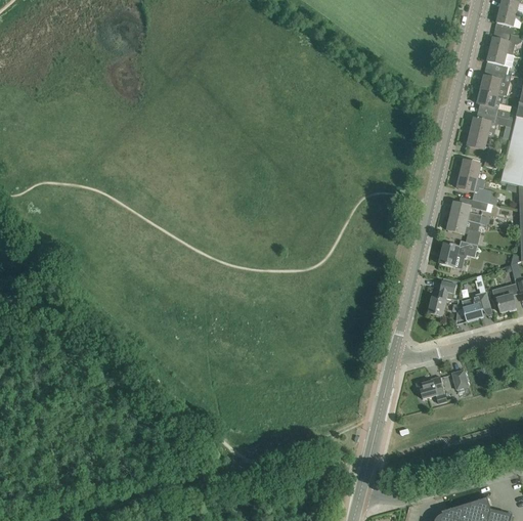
[(522,2),(522,0),(502,0),(499,9),(515,13),(518,1),(522,2)]
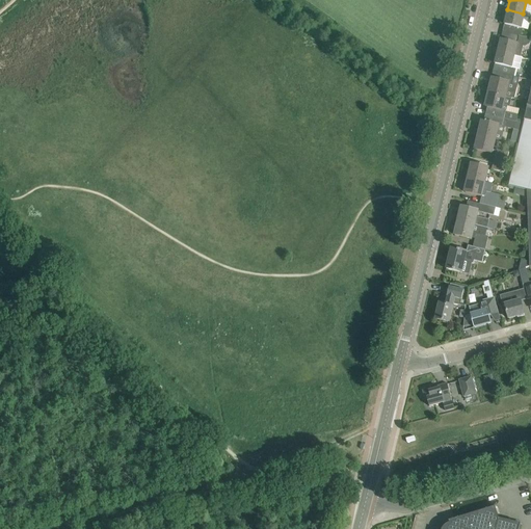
[(523,14),(507,9),(505,22),(504,21),(503,24),(509,26),(508,30),(521,33),(522,26),(521,25),(523,14)]
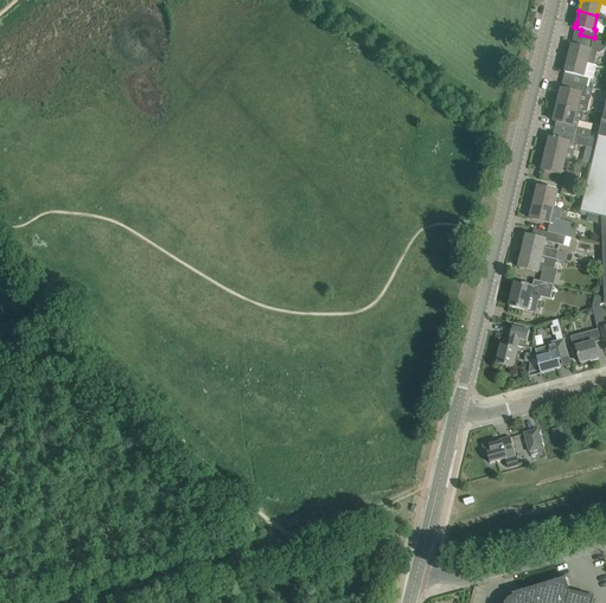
[(598,51),(604,47),(605,42),(580,34),(578,40),(572,39),(571,43),(572,43),(568,56),(593,62),(595,50),(598,51)]
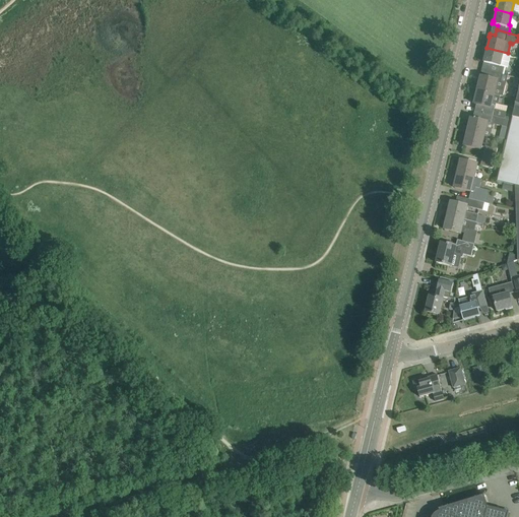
[(502,52),(487,48),(483,59),(482,59),(482,62),(488,64),(487,68),(502,72),(504,65),(499,63),(502,52)]
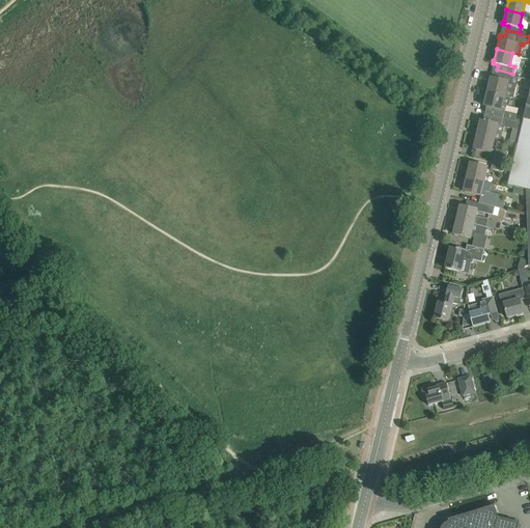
[(504,93),(507,80),(523,84),(525,77),(512,74),(497,70),(496,77),(491,76),(487,90),(504,93)]
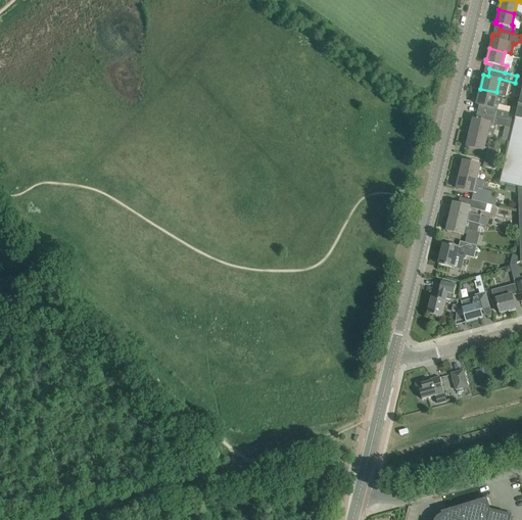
[(476,109),(507,116),(510,104),(501,102),(497,101),(496,103),(493,102),(496,92),(480,89),(476,102),(478,102),(476,109)]
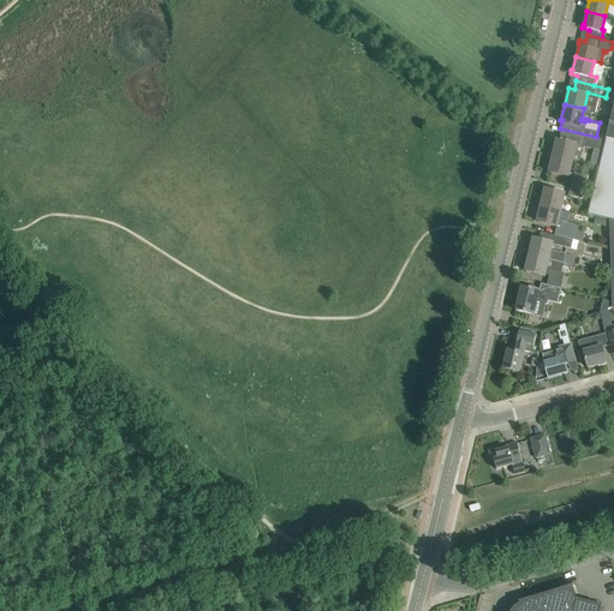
[(603,137),(603,139),(601,148),(602,149),(588,211),(608,216),(613,217),(613,111),(612,111),(604,137),(603,137)]
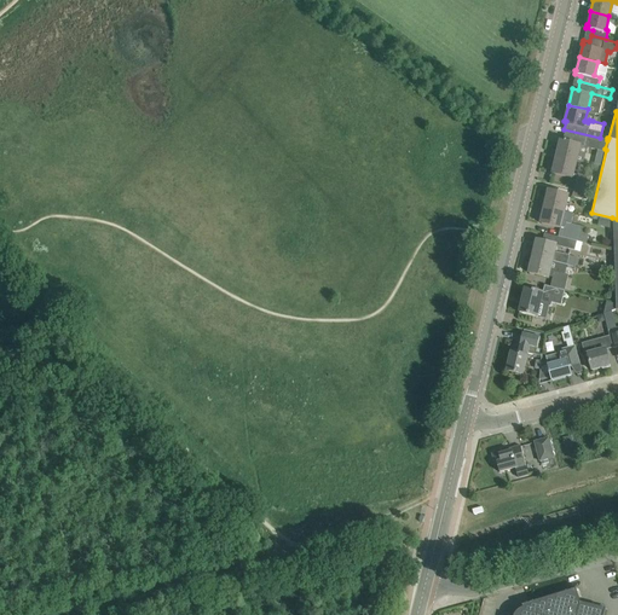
[(556,155),(576,160),(576,158),(582,160),(585,145),(605,149),(607,140),(600,138),(564,129),(562,139),(560,138),(556,155)]
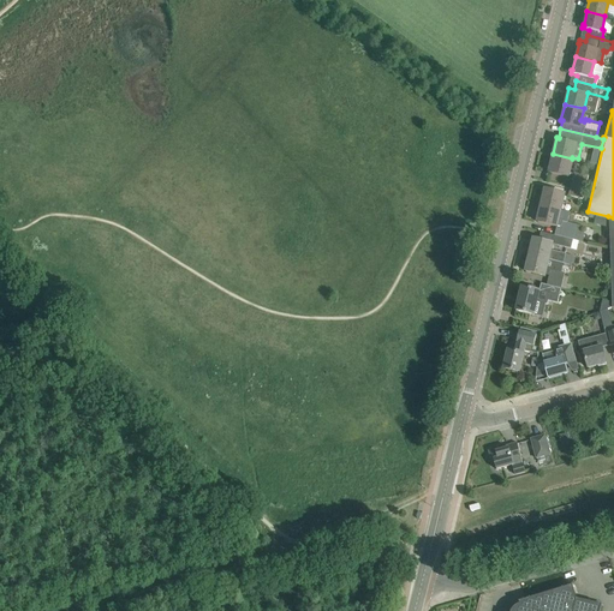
[(572,159),(553,154),(548,169),(567,174),(568,173),(572,174),(570,184),(584,187),(588,173),(573,169),(573,171),(568,169),(572,159)]
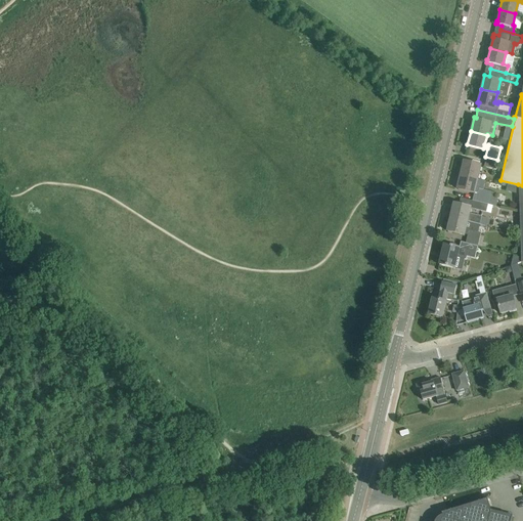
[(497,160),(485,157),(483,164),(495,167),(497,160)]
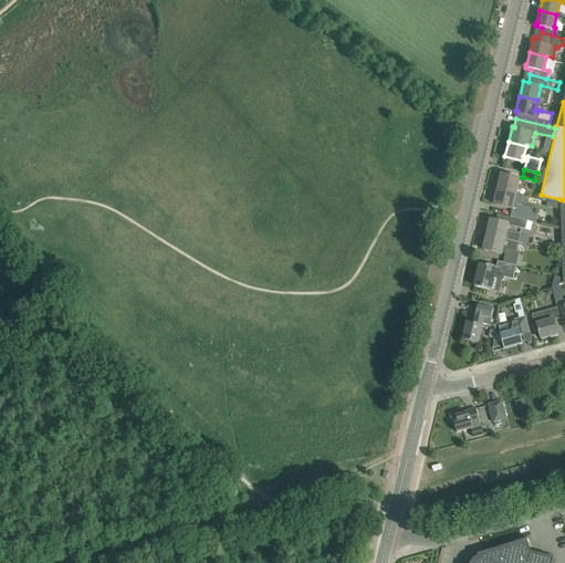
[(501,171),(498,187),(515,191),(519,176),(501,171)]
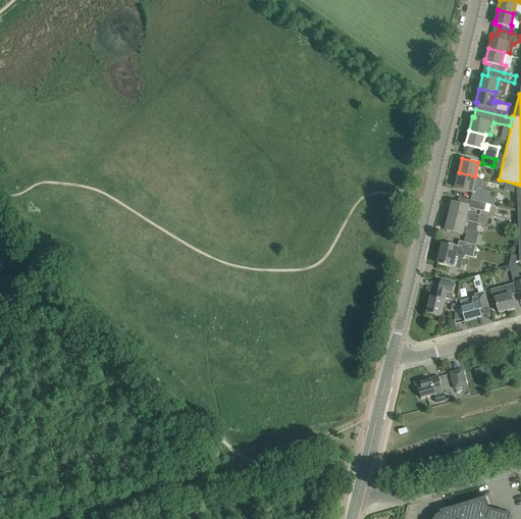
[(475,176),(459,172),(456,186),(472,190),(475,176)]
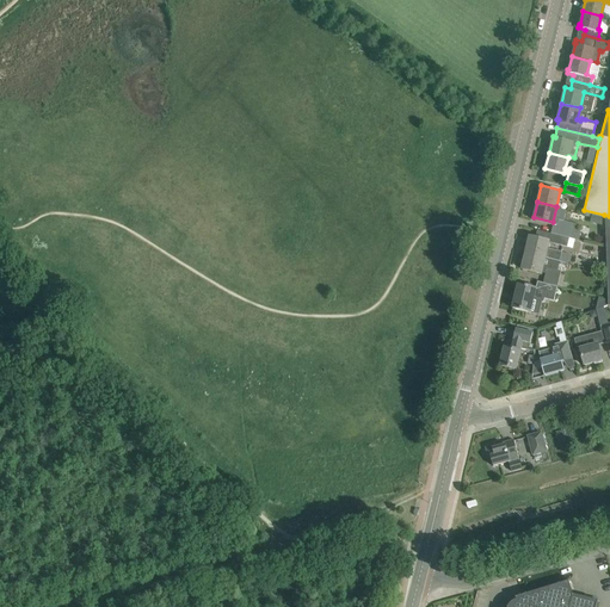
[(558,217),(554,231),(568,235),(578,237),(578,235),(589,237),(590,230),(577,228),(578,222),(558,217)]
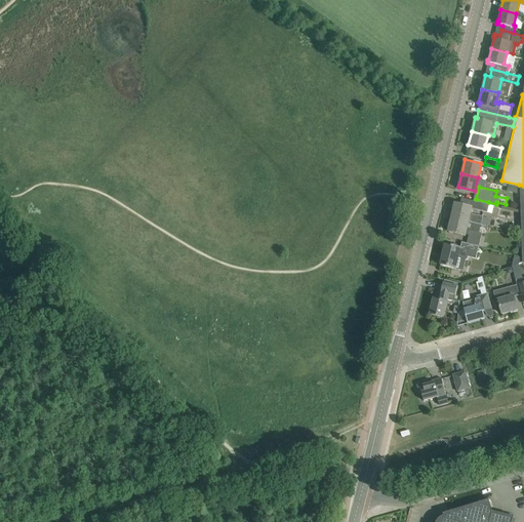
[(488,202),(476,199),(473,198),(471,205),(486,209),(488,202)]
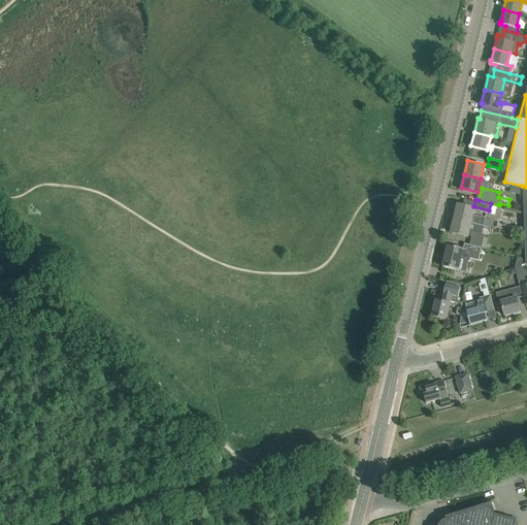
[(472,212),(473,206),(457,202),(454,217),(483,224),(490,226),(492,218),(472,212)]
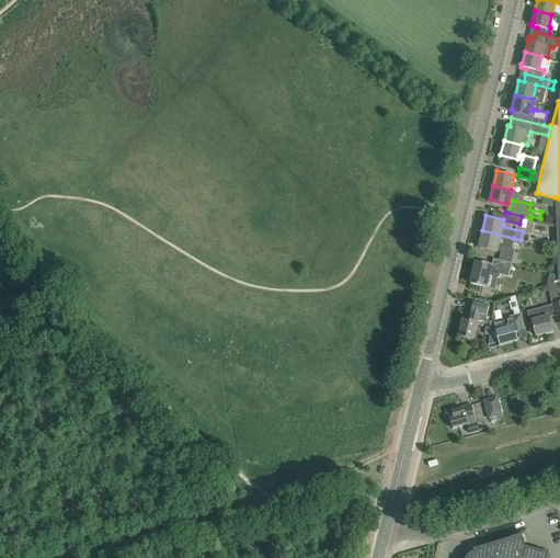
[(513,238),(482,230),(479,246),(496,249),(496,248),(500,249),(498,258),(511,261),(515,261),(517,251),(514,251),(514,248),(511,247),(513,238)]
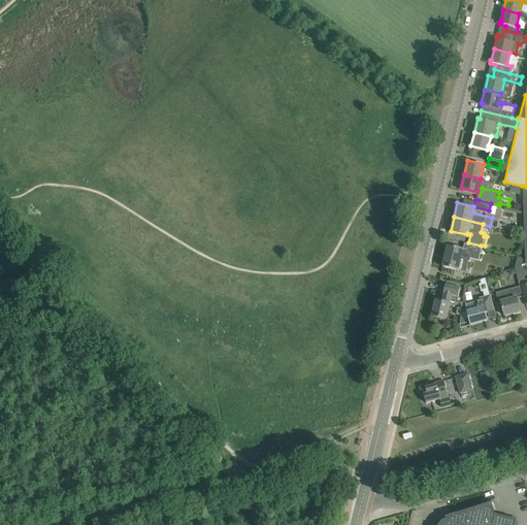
[(478,258),(481,245),(468,242),(467,250),(462,249),(462,248),(448,243),(442,264),(457,268),(460,257),(469,260),(469,257),(478,258)]
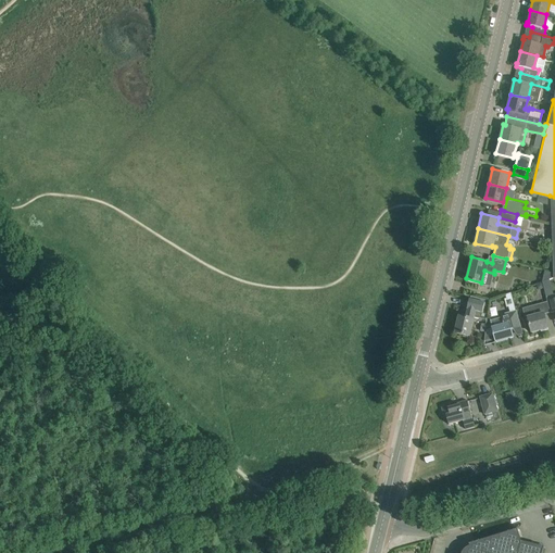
[(543,268),(540,279),(541,279),(546,278),(553,276),(554,276),(553,271),(543,268)]
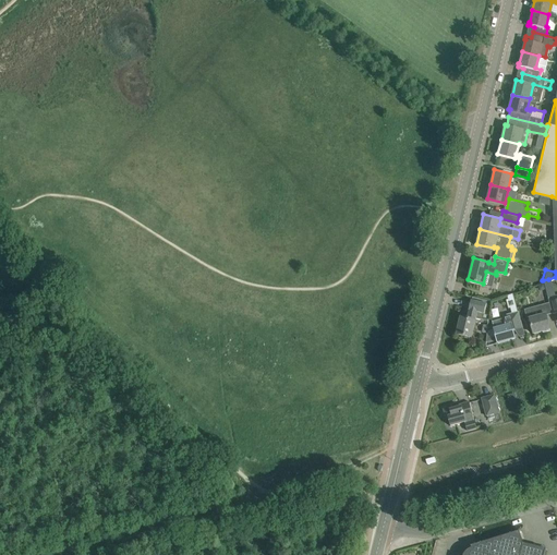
[(493,320),(492,322),(495,333),(494,333),(495,335),(497,341),(515,336),(512,329),(522,326),(518,309),(517,309),(511,290),(506,292),(507,298),(505,298),(507,306),(509,306),(510,311),(501,313),(504,318),(500,320),(498,318),(493,320)]
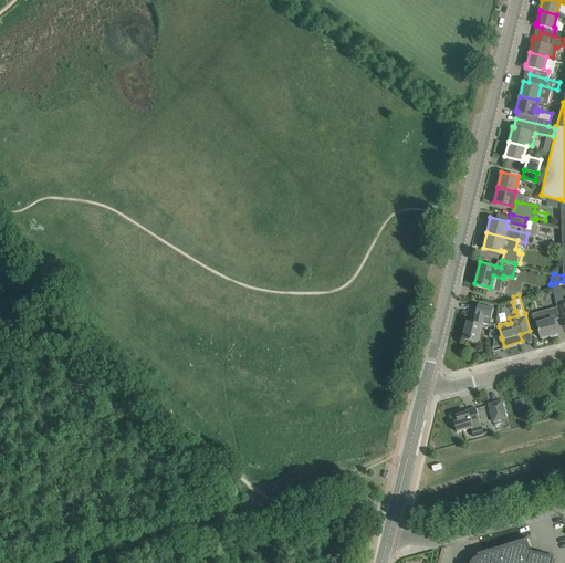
[(479,300),(478,303),(473,321),(467,320),(462,336),(478,341),(483,314),(491,316),(491,313),(495,314),(497,303),(479,300)]
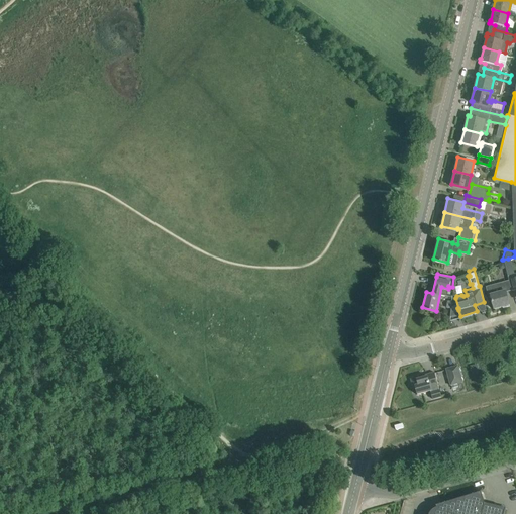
[(511,288),(508,278),(496,282),(496,283),(485,286),(488,295),(490,295),(494,307),(509,303),(505,290),(511,288)]
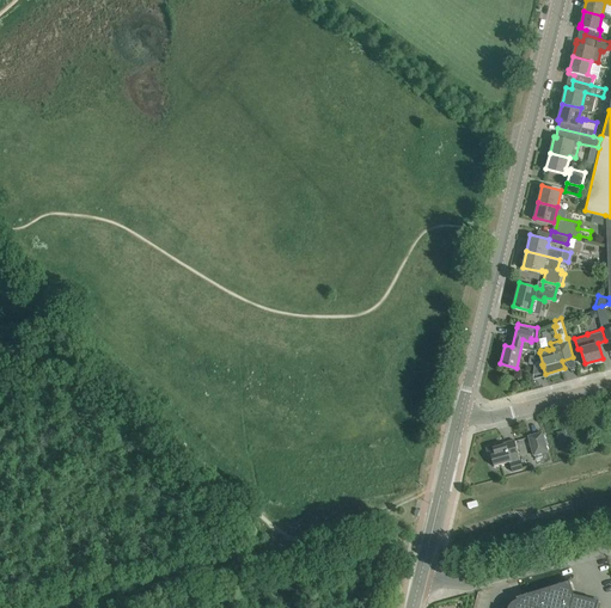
[(547,450),(544,442),(542,430),(527,434),(533,454),(547,450)]
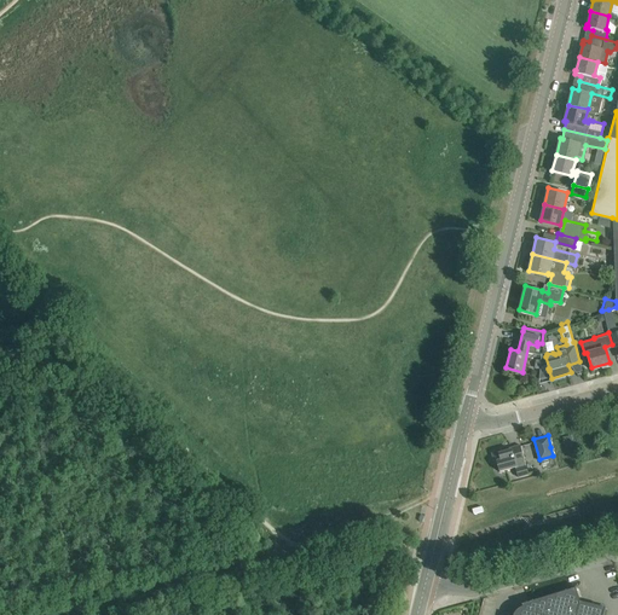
[(525,463),(524,459),(520,442),(504,447),(491,451),(494,460),(496,459),(498,469),(515,465),(518,475),(527,473),(525,463)]
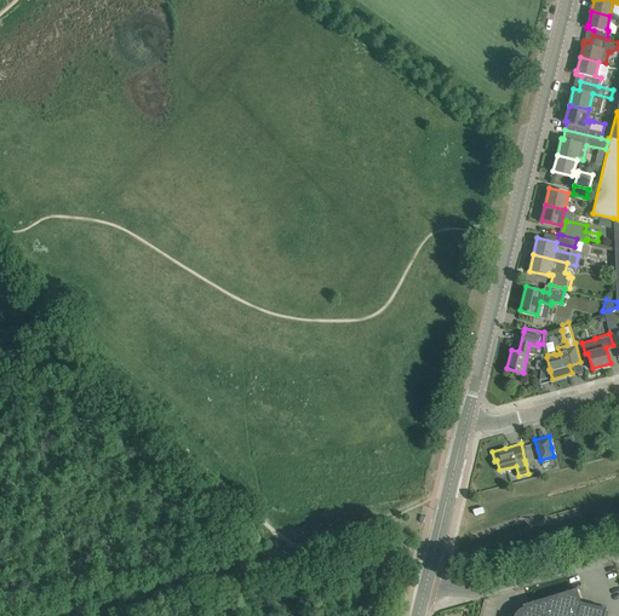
[(513,615),(603,615),(606,608),(580,602),(575,587),(523,604),(525,606),(521,608),(516,611),(515,614),(513,615)]
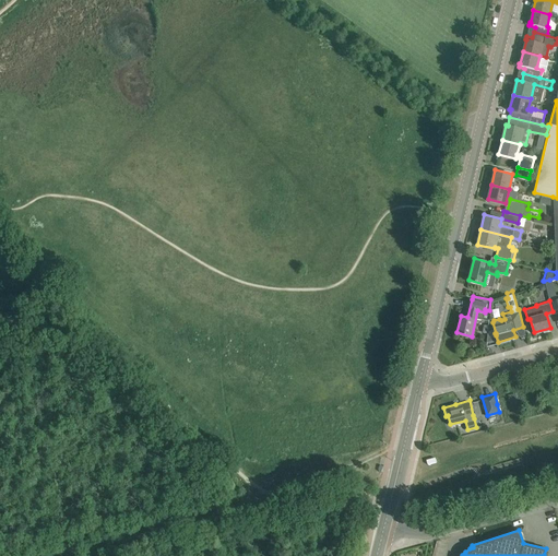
All buildings are outlined.
